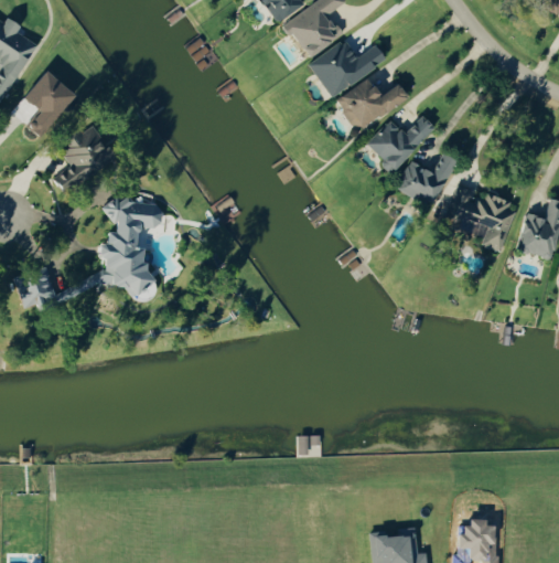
[(304,6),(300,0),(261,0),(279,24),(304,6)]
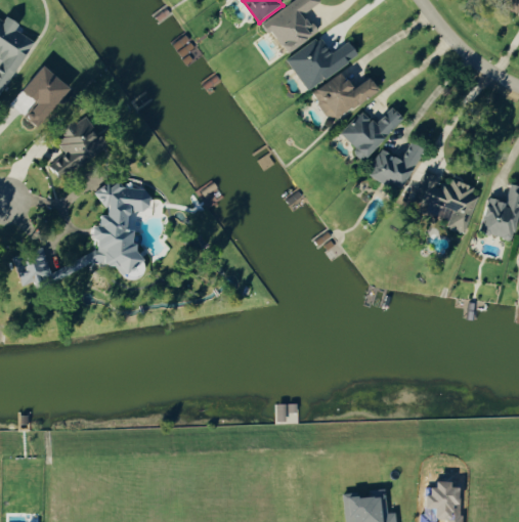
[(318,34),(306,15),(323,4),(320,0),(300,0),(265,24),(287,55),(318,34)]
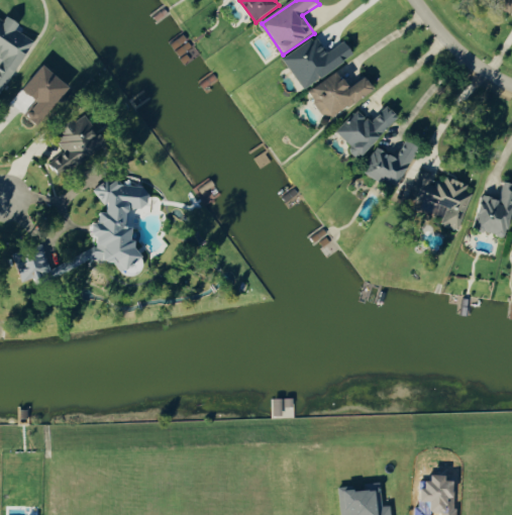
[(511,0),(502,0),(499,5),(511,13),(511,0)]
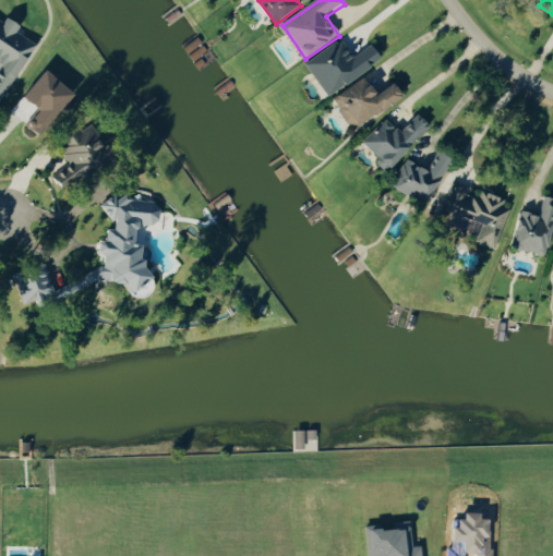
[(38,44),(17,32),(21,26),(7,17),(4,22),(0,19),(0,65),(0,67),(0,98),(3,100),(38,44)]
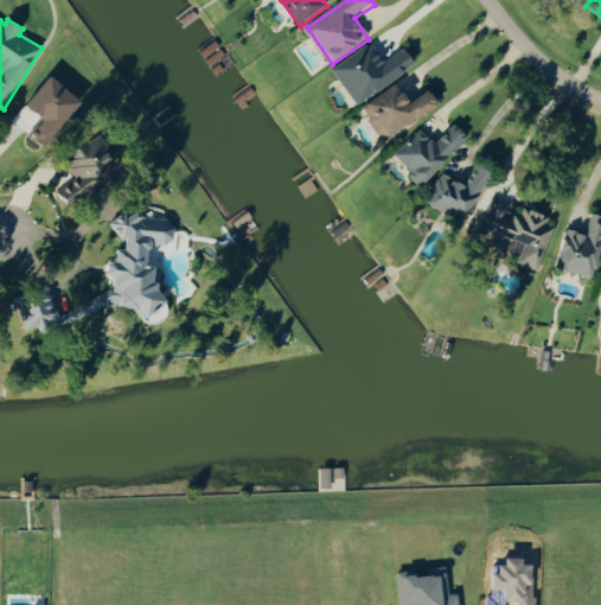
[(357,103),(415,64),(406,50),(387,63),(372,44),(334,70),(357,103)]
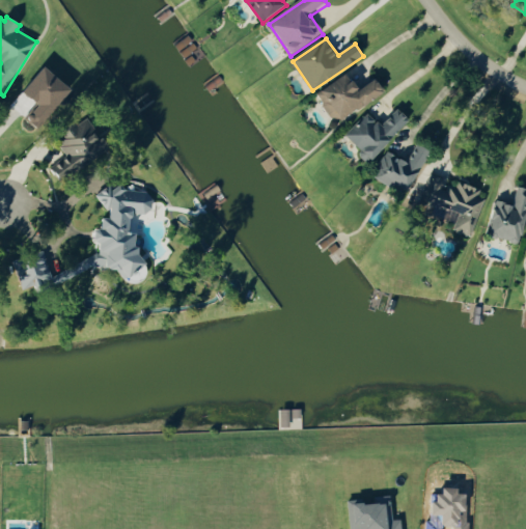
[(67,85),(39,66),(22,93),(36,103),(25,119),(37,129),(67,85)]
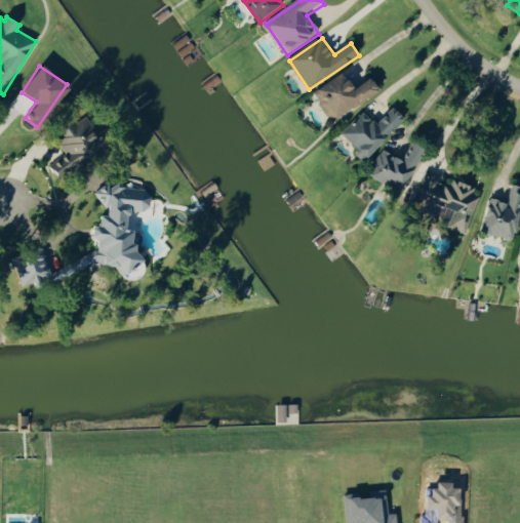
[(352,89),(342,73),(313,90),(331,121),(378,90),(370,77),(352,89)]
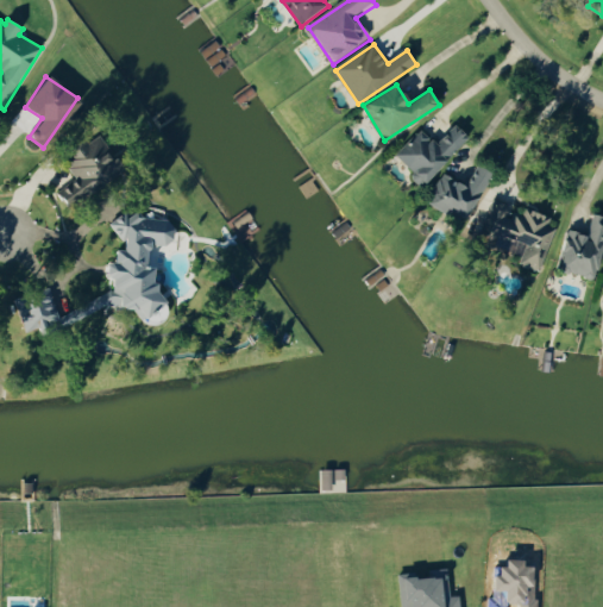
[(396,157),(425,185),(469,137),(456,124),(438,144),(422,129),(396,157)]
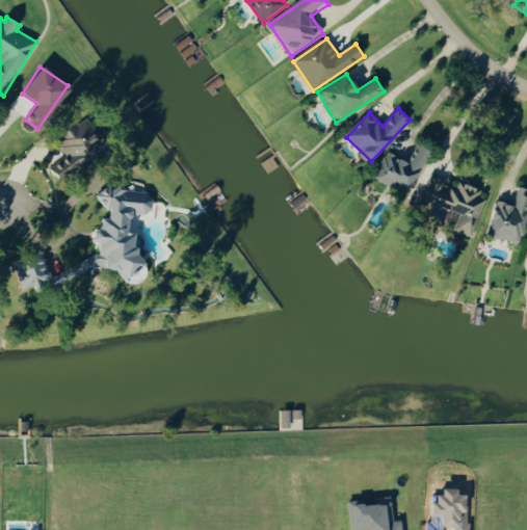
[(87,118),(79,124),(74,117),(54,131),(73,157),(53,171),(60,182),(108,148),(87,118)]
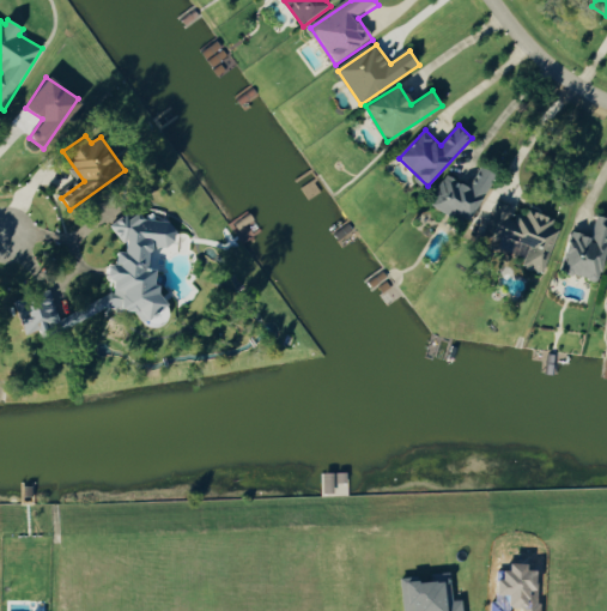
[(432,205),(468,224),(496,174),(483,165),(471,188),(448,175),(432,205)]
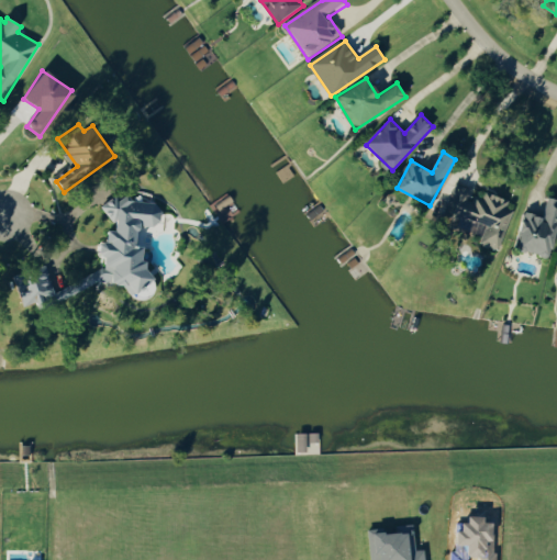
[(501,252),(515,211),(509,209),(511,201),(488,192),(486,200),(474,196),(476,191),(456,183),(446,212),(488,226),(481,245),(501,252)]
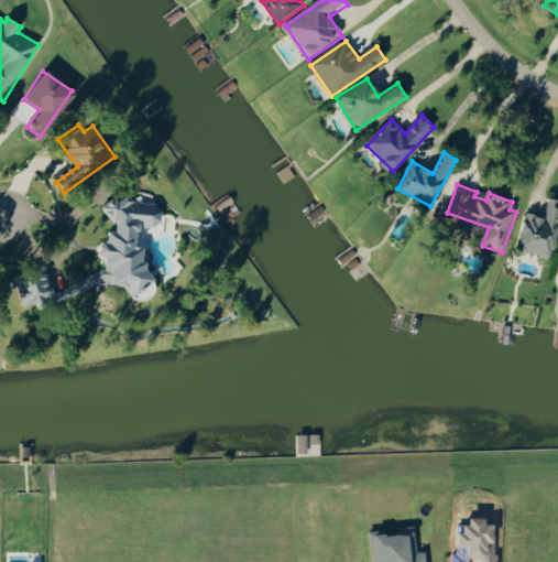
[(54,290),(46,266),(14,277),(22,303),(28,302),(46,305),(110,284),(126,288),(129,295),(144,298),(154,294),(154,293),(141,252),(142,247),(135,246),(139,225),(152,227),(160,225),(162,215),(157,204),(119,197),(104,203),(113,231),(106,230),(105,241),(98,244),(98,247),(106,273),(54,290)]
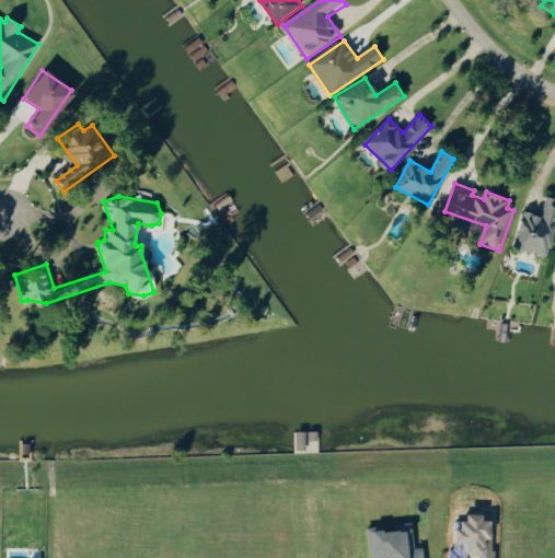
[(554,198),(546,197),(543,216),(522,212),(516,250),(551,256),(554,235),(554,198)]
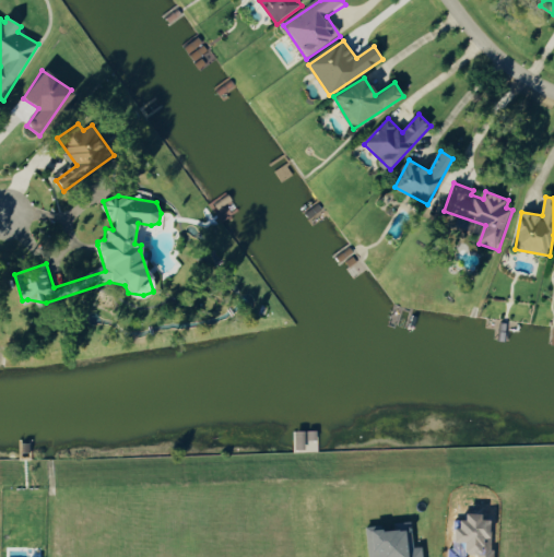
[(367,531),(369,556),(424,556),(423,547),(414,548),(412,522),(399,523),(400,528),(367,531)]
